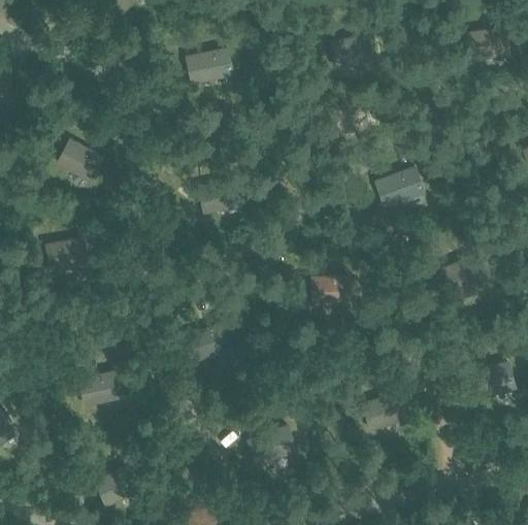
[(107,0),(123,14),(135,0),(107,0)]
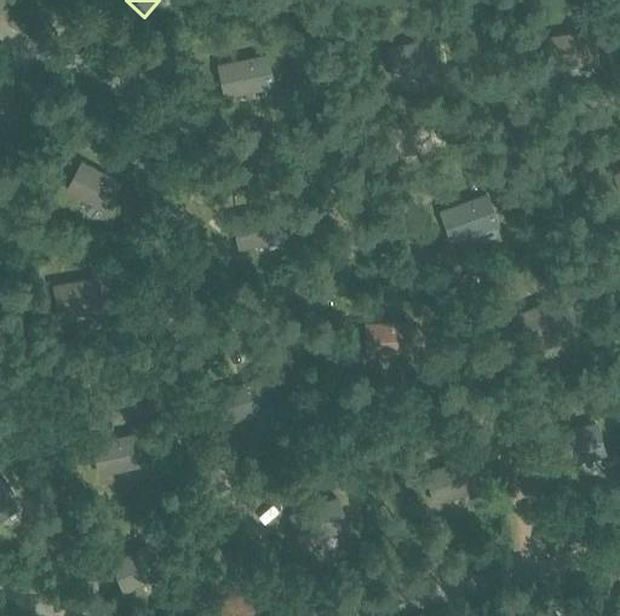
[(593,32),(549,38),(554,72),(600,65),(593,32)]
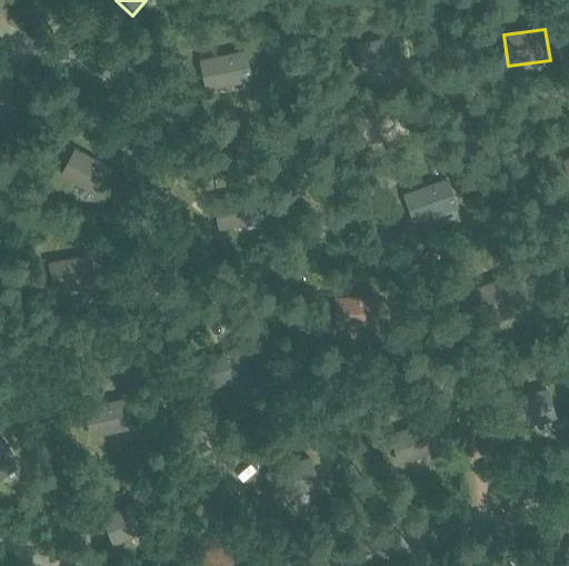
[(361,75),(403,69),(398,37),(356,45),(361,75)]
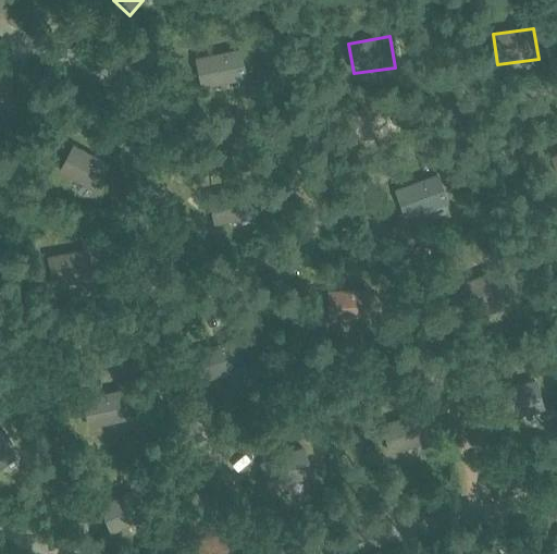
[(239,50),(195,59),(201,89),(247,79),(239,50)]
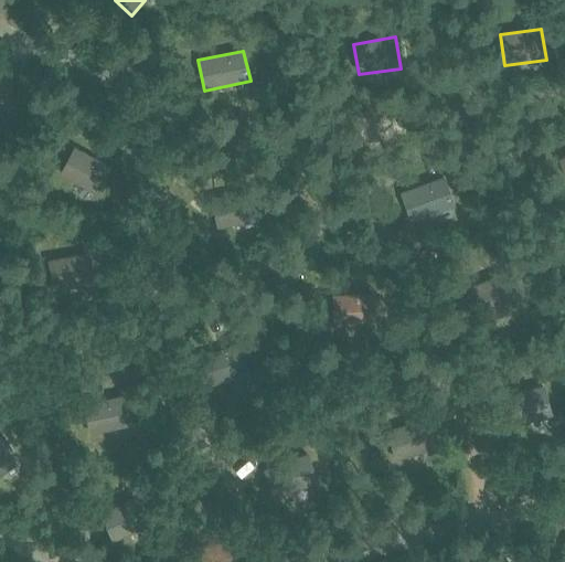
[(11,72),(0,72),(0,103),(13,103),(11,72)]
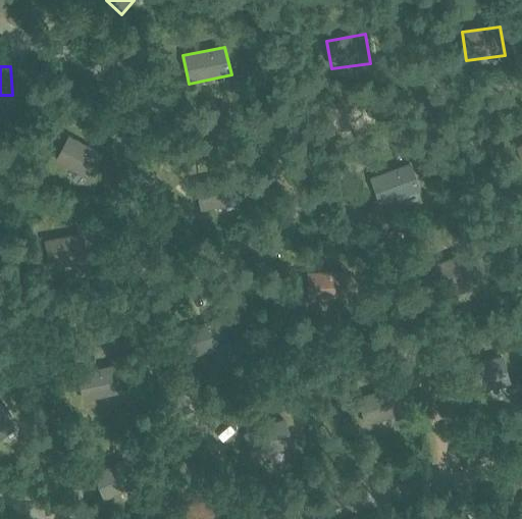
[(68,137),(55,162),(89,180),(103,154),(68,137)]
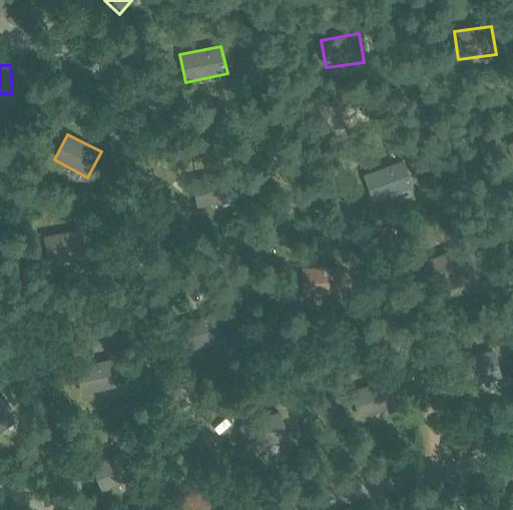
[(414,188),(404,161),(363,176),(373,203),(414,188)]
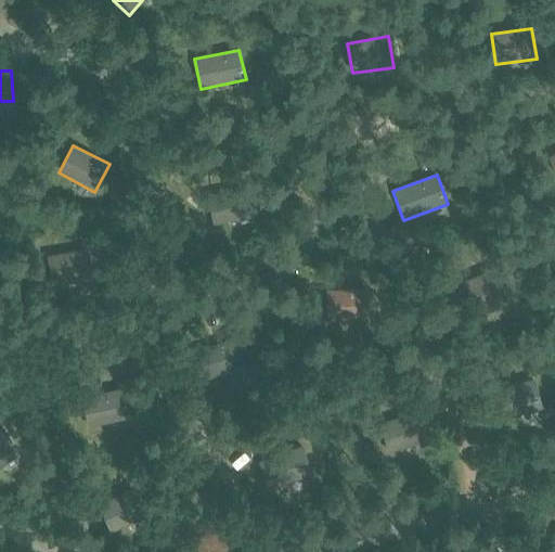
[(247,188),(206,197),(215,227),(254,218),(247,188)]
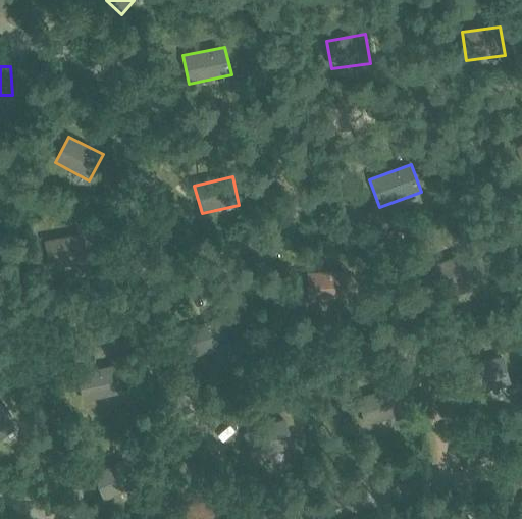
[(44,242),(49,270),(89,263),(83,235),(44,242)]
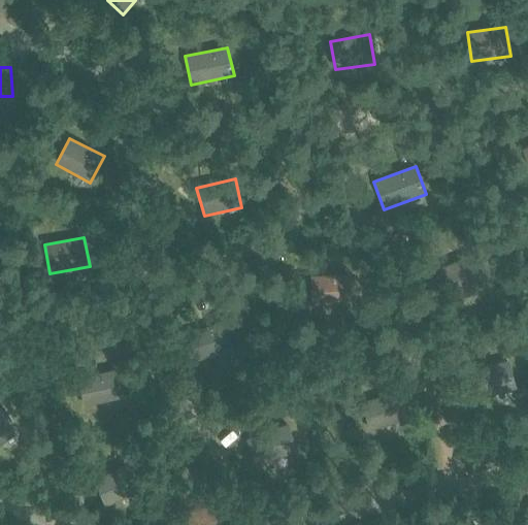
[(310,276),(311,306),(351,304),(350,275),(310,276)]
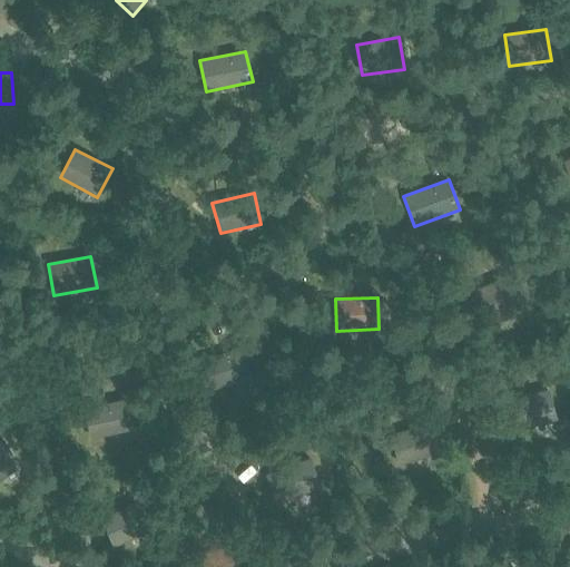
[(243,348),(202,360),(213,391),(253,378),(243,348)]
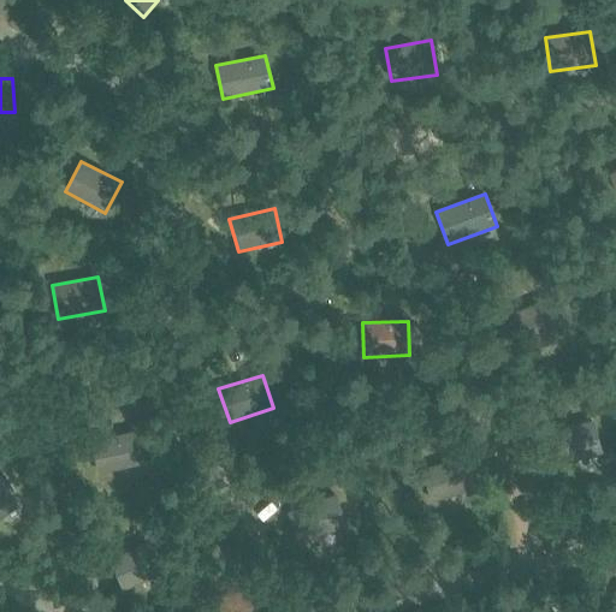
[(594,421),(549,432),(558,465),(603,453),(594,421)]
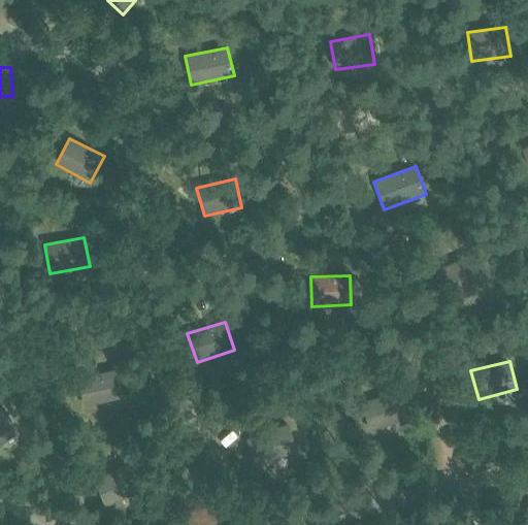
[(77,379),(84,407),(122,399),(116,370),(77,379)]
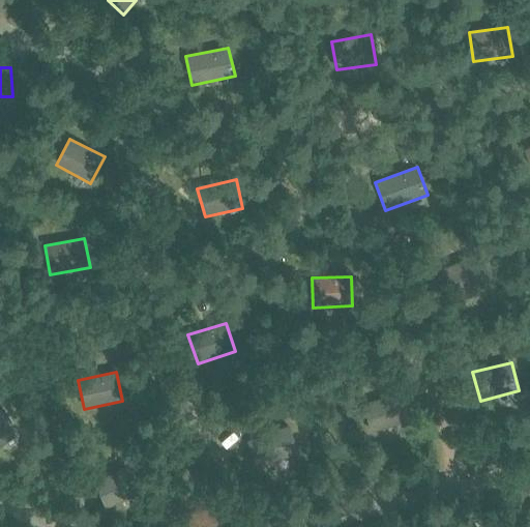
[(363,405),(371,433),(409,421),(401,393),(363,405)]
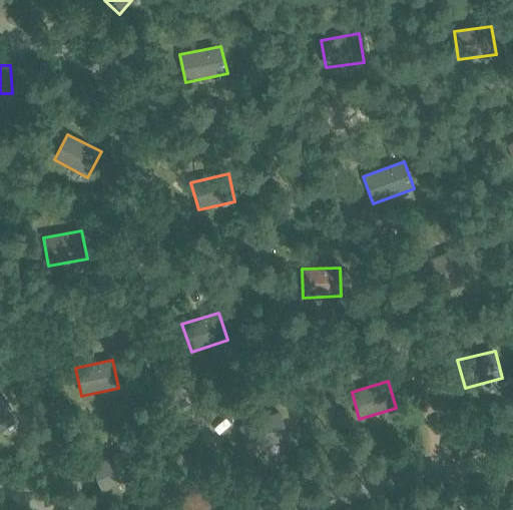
[(0,398),(0,431),(17,421),(4,396),(0,398)]
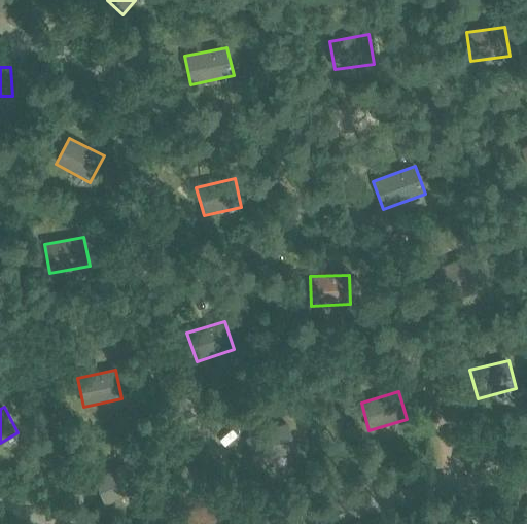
[(287,424),(245,439),(256,466),(297,451),(287,424)]
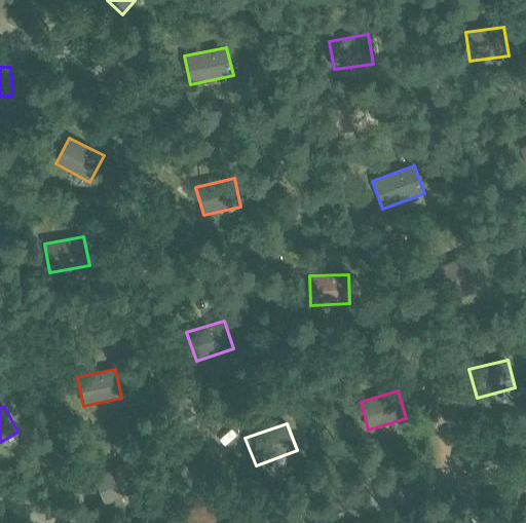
[(142,490),(129,463),(94,478),(104,506),(142,490)]
